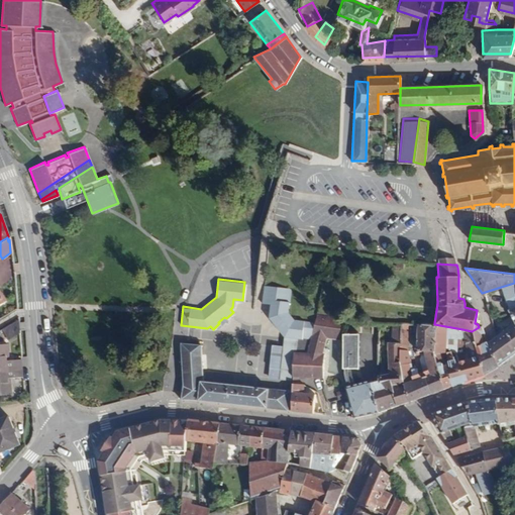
[(514,283),(501,287),(508,309),(514,321),(494,336),(504,358),(514,350),(514,283)]
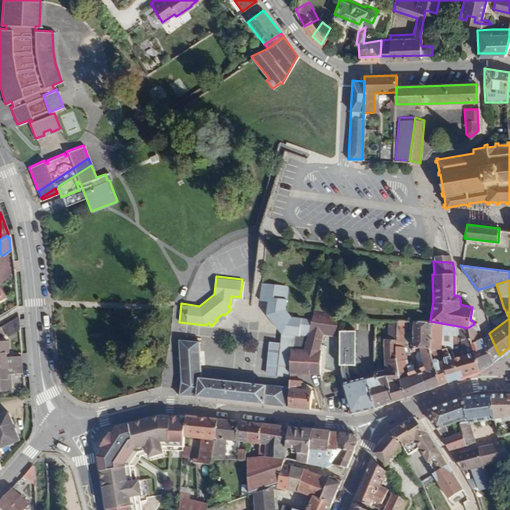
[(285,308),(287,284),(260,281),(258,299),(267,300),(265,314),(270,319),(285,308)]
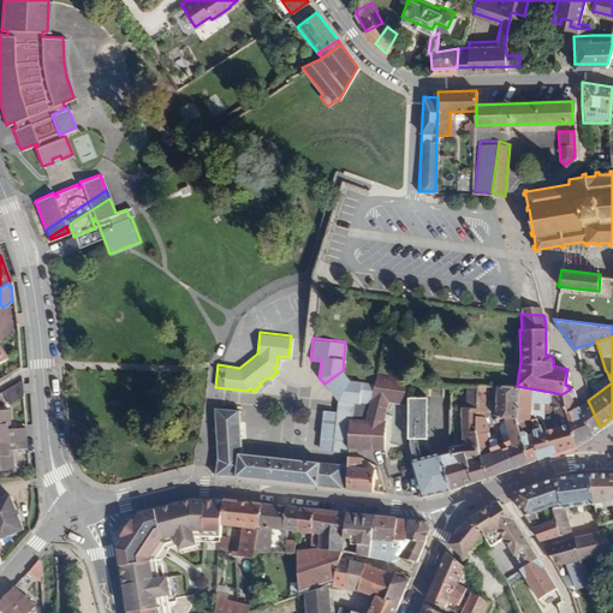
[(332,392),(349,379),(343,370),(325,384),(332,392)]
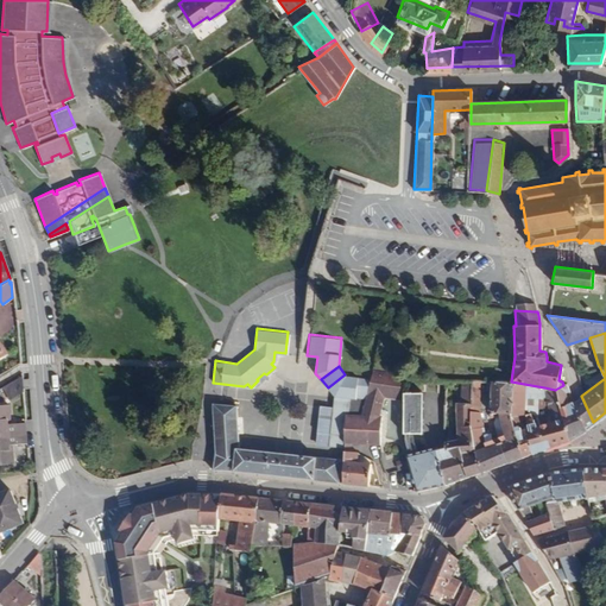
[(399,399),(402,373),(372,367),(370,377),(360,414),(345,412),(343,442),(379,443),(380,415),(379,415),(383,396),(399,399)]
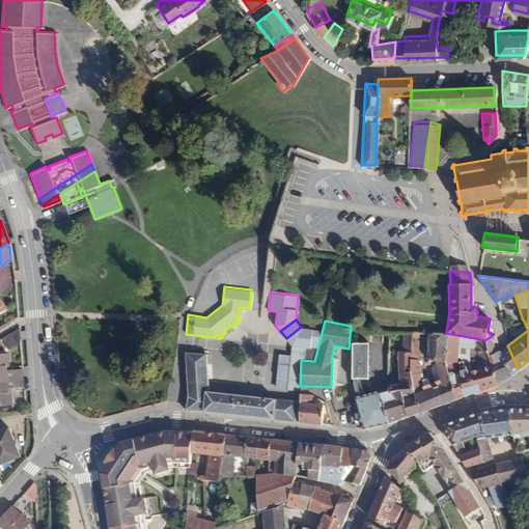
[(17,340),(16,327),(2,335),(7,347),(19,341),(19,338),(17,340)]
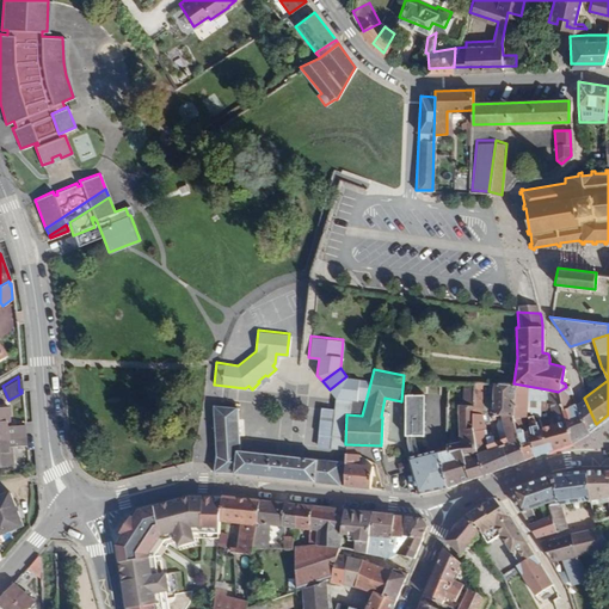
[(362,416),(371,379),(346,376),(330,389),(334,397),(348,399),(346,414),(362,416)]
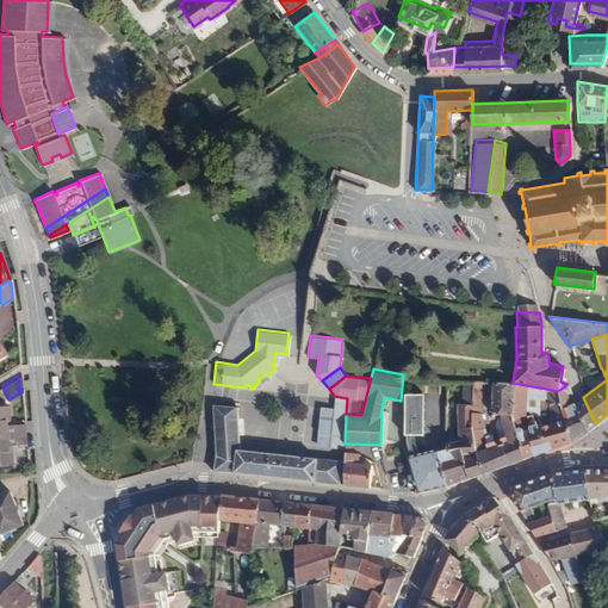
[(477,451),(472,427),(472,380),(460,379),(459,402),(456,402),(458,440),(445,442),(447,448),(436,451),(446,485),(469,477),(461,454),(477,451)]
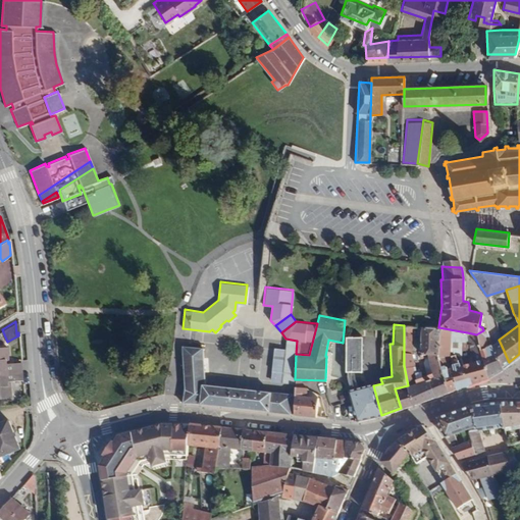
[(436,353),(438,327),(420,326),(420,353),(418,353),(418,357),(423,357),(428,374),(432,372),(433,376),(415,382),(414,379),(416,378),(414,371),(416,371),(415,365),(414,365),(410,350),(411,325),(404,325),(404,365),(408,385),(413,404),(448,392),(436,353)]
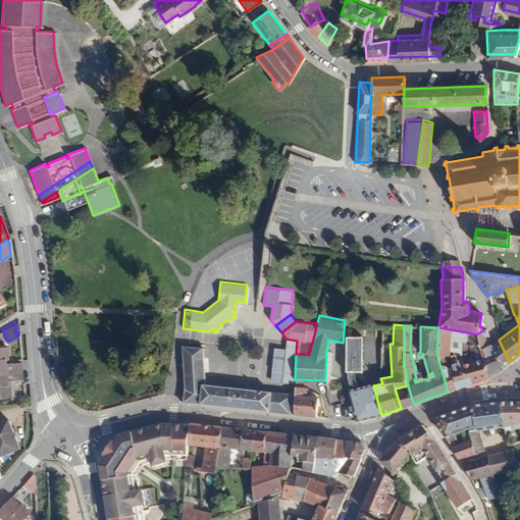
[(449,354),(450,329),(438,327),(436,353),(448,392),(456,390),(452,364),(449,354)]
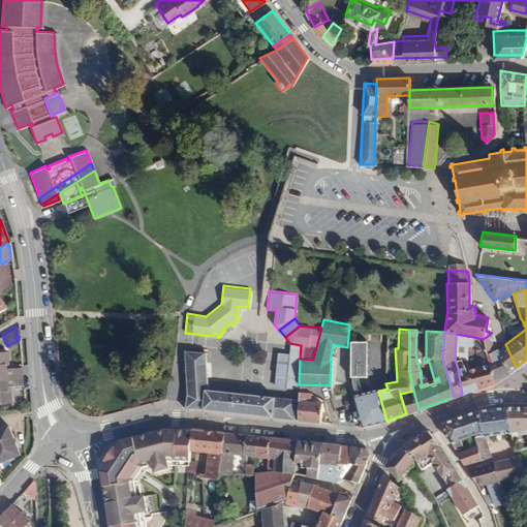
[(475,352),(473,337),(456,334),(455,359),(458,369),(465,367),(468,354),(475,352)]
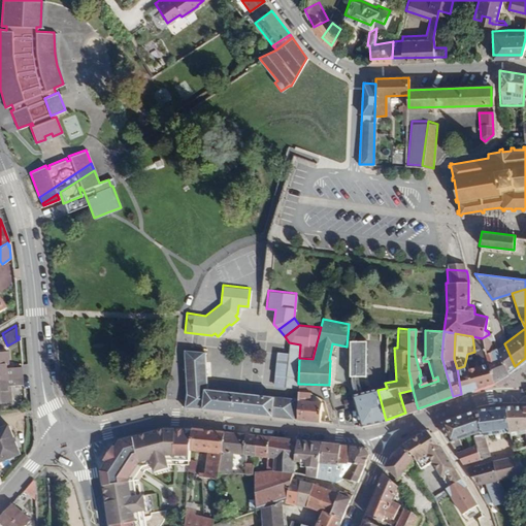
[(496,349),(496,348),(493,349),(491,340),(493,339),(492,334),(489,334),(482,338),(493,382),(507,373),(507,371),(496,349)]
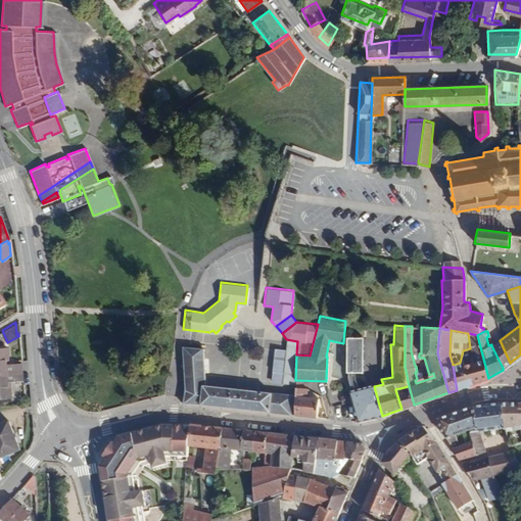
[(488,378),(477,335),(468,333),(470,348),(472,361),(460,363),(453,365),(457,390),(488,378)]
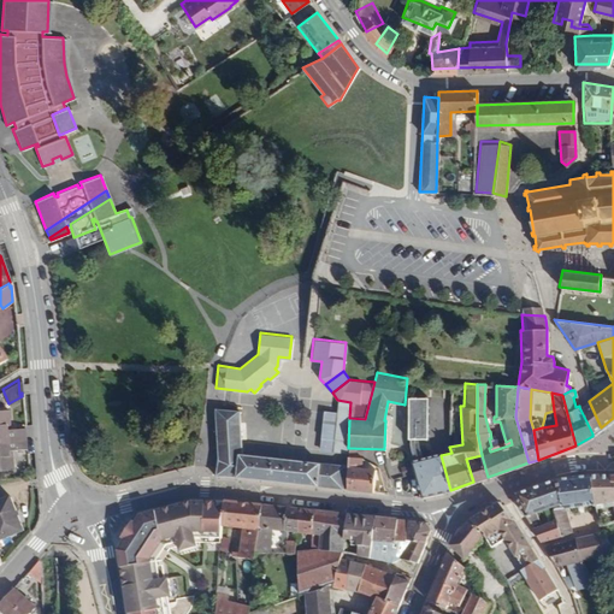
[(427,438),(427,396),(407,396),(407,437),(427,438)]
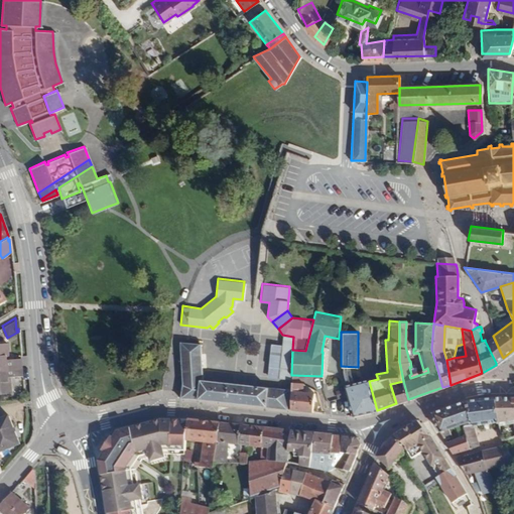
[(291,375),(292,350),(293,337),(282,335),(277,378),(291,379),(291,375)]
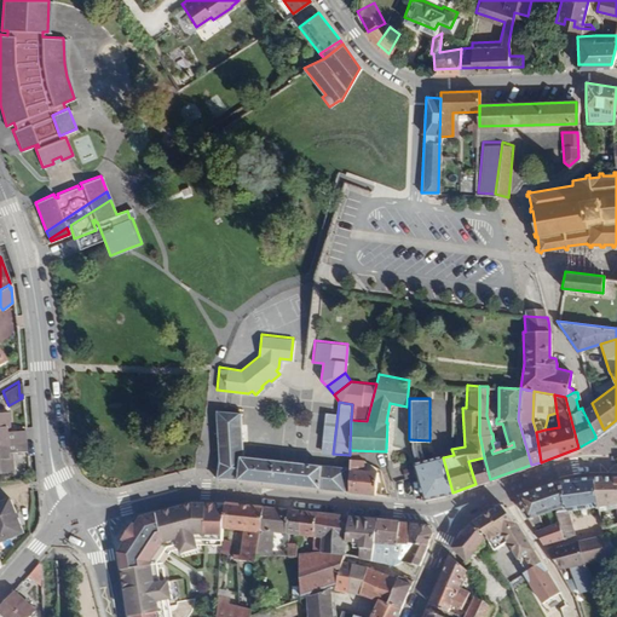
[(604,430),(592,403),(582,409),(595,436),(604,430)]
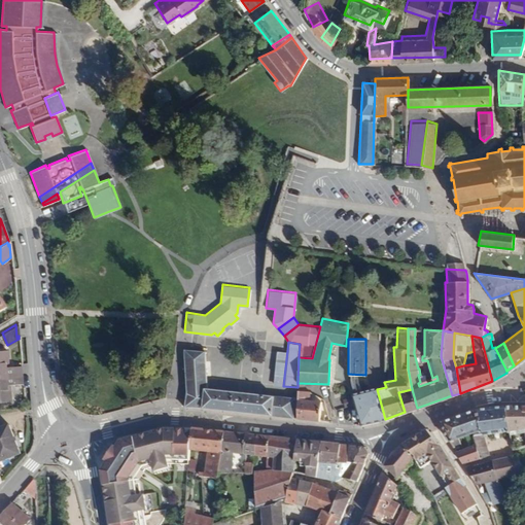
[(0,376),(20,375),(20,365),(8,365),(6,349),(0,349),(0,376)]
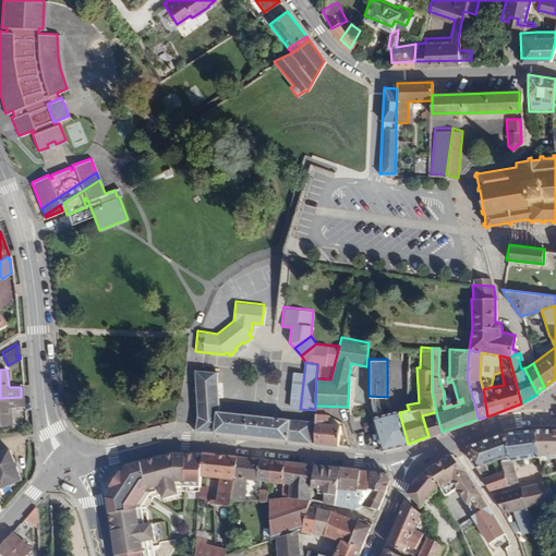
[(310,442),(311,421),(218,411),(215,371),(193,370),(196,415),(194,430),(310,442)]
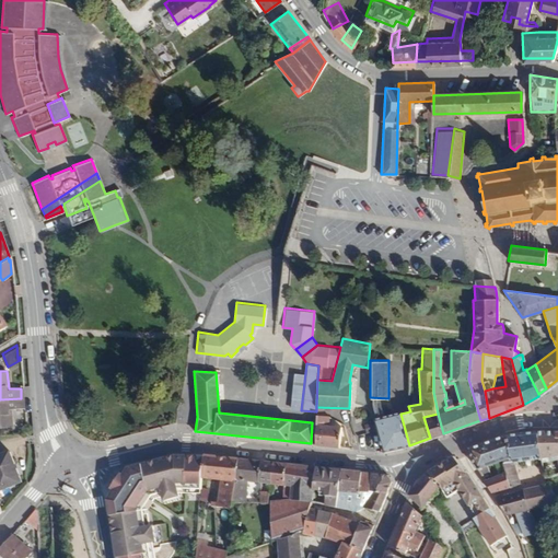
[(453,404),(452,397),(446,398),(444,398),(446,406),(444,407),(445,410),(465,404),(464,399),(460,402),(453,404)]
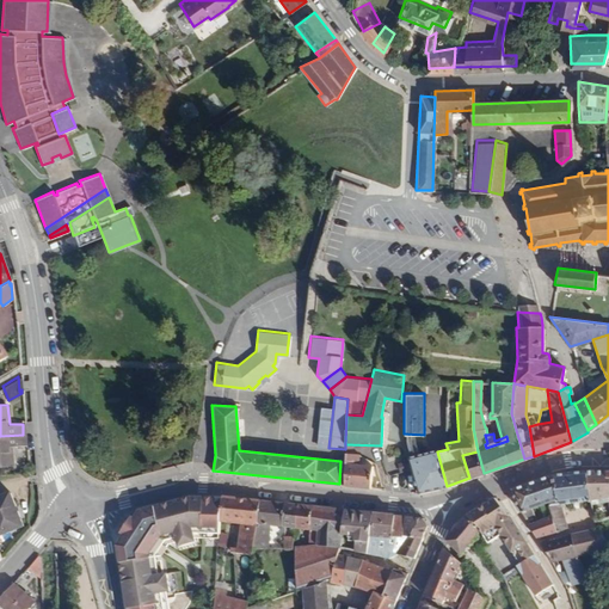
[(0,466),(12,465),(11,446),(24,444),(23,435),(0,436),(0,466)]
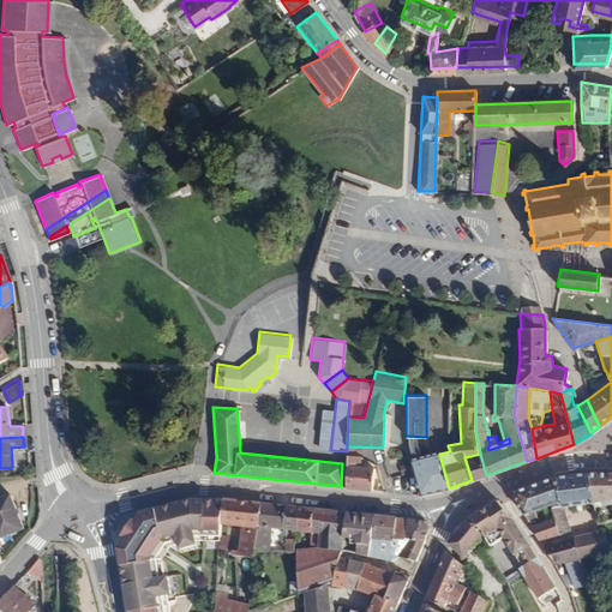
[(439,454),(438,451),(409,460),(419,496),(449,489),(439,454)]
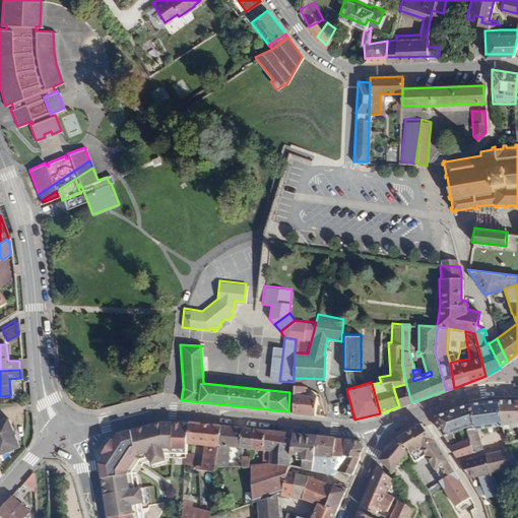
[(306,393),(306,385),(294,384),(293,392),(306,393)]
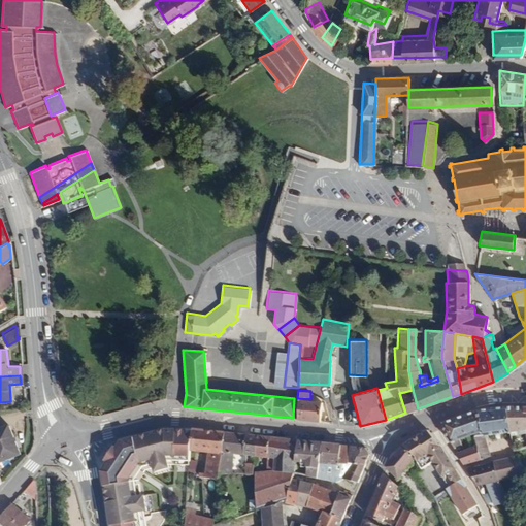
[(418,408),(413,390),(399,393),(405,413),(418,408)]
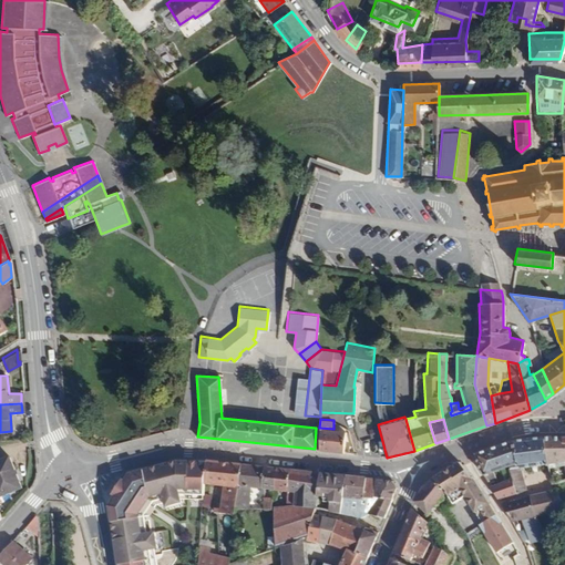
[(343,451),(346,430),(334,429),(319,428),(319,449),(343,451)]
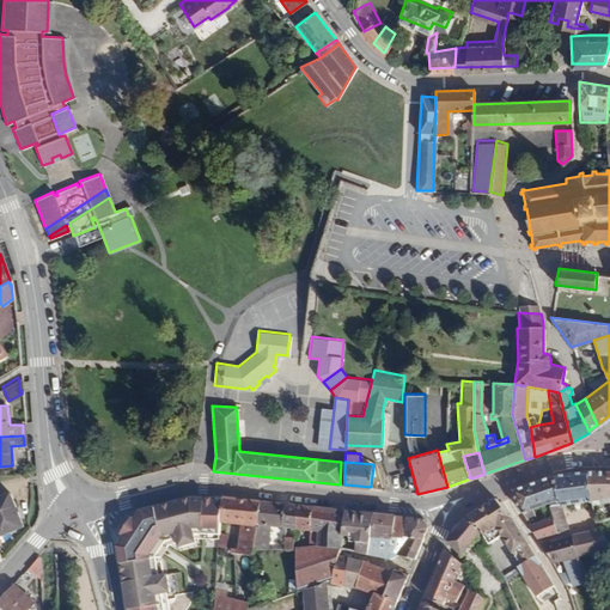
[(567,528),(560,504),(590,499),(585,470),(551,475),(556,499),(557,502),(548,505),(550,514),(556,532),(567,528)]
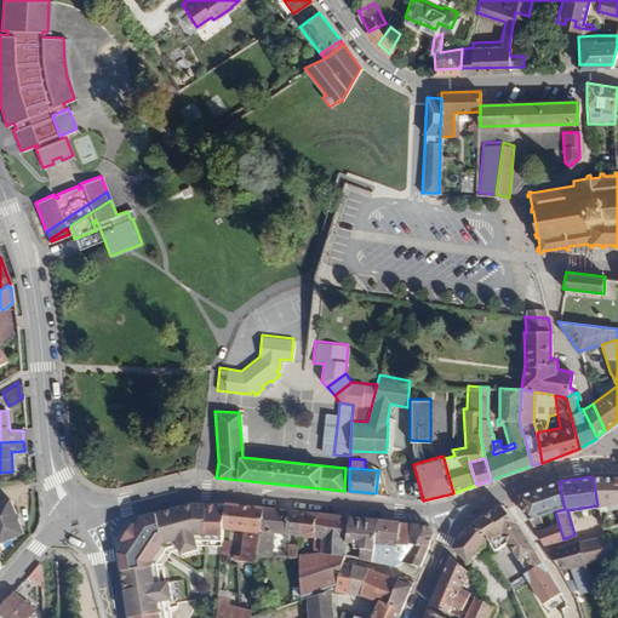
[(617,492),(613,476),(593,476),(598,505),(614,503),(617,524),(617,522),(617,492)]
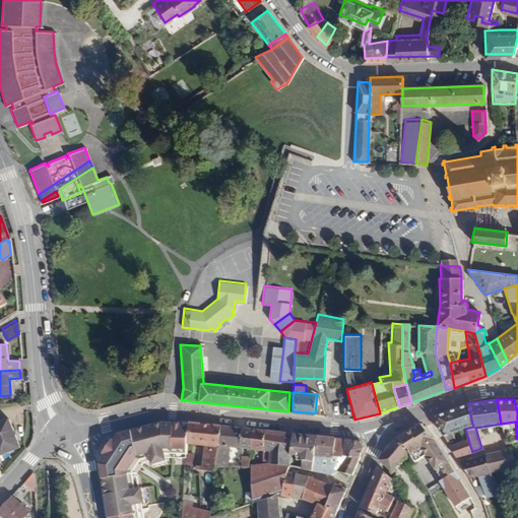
[(472,424),(468,403),(434,415),(438,430),(446,441),(454,438),(452,432),(472,424)]
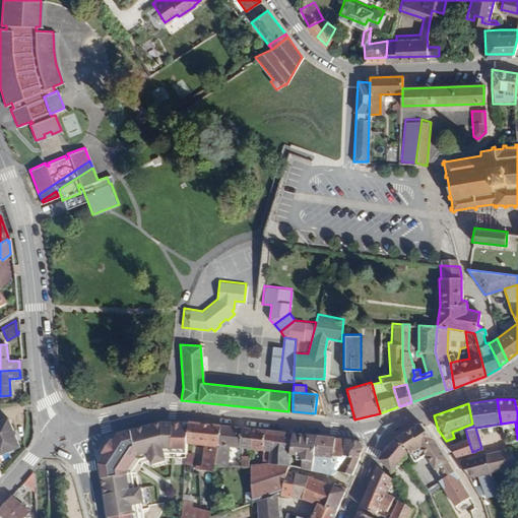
[(0,453),(19,445),(7,416),(0,418),(0,433),(3,440),(0,441),(0,453)]
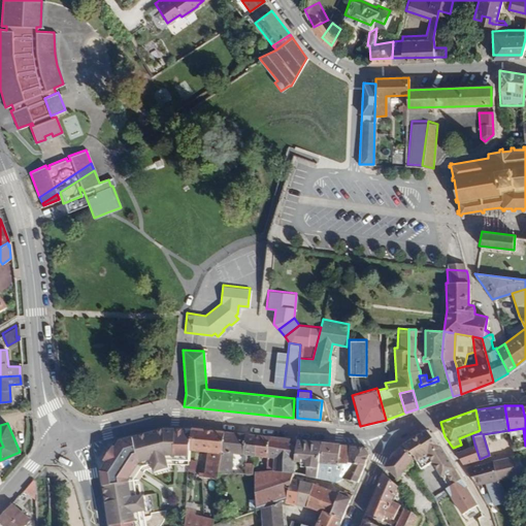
[(133,483),(131,472),(138,465),(152,462),(152,463),(164,460),(171,461),(171,459),(188,461),(188,456),(162,454),(160,427),(120,438),(116,444),(114,442),(108,448),(109,450),(105,453),(97,466),(107,525),(139,525),(137,506),(139,505),(135,483),(133,483)]
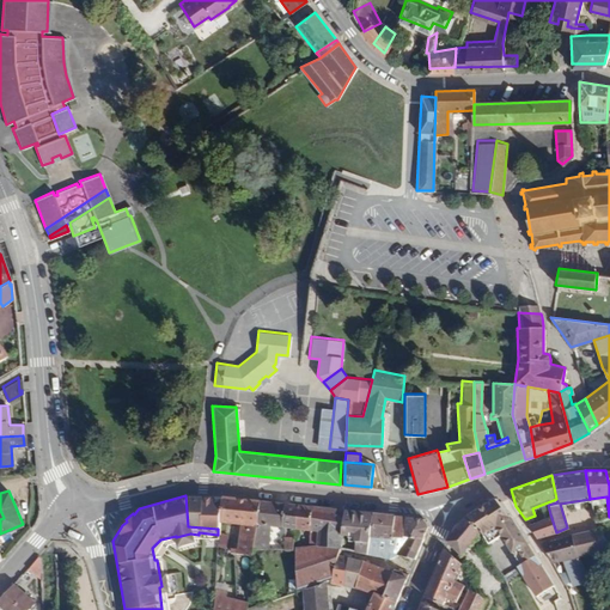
[(219,522),(220,498),(185,495),(188,526),(218,529),(219,522)]
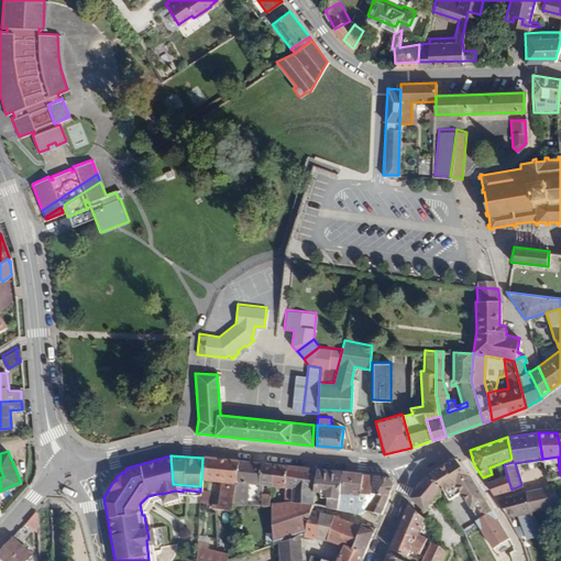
[(235,483),(238,461),(204,455),(202,458),(201,480),(219,481),(216,508),(232,512),(233,505),(235,483)]
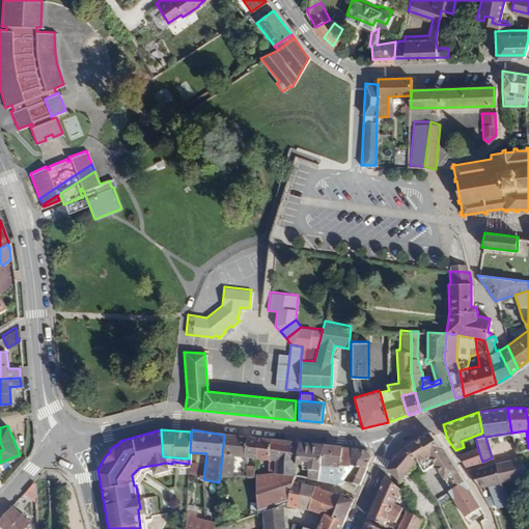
[(447,455),(428,432),(405,447),(418,461),(422,469),(434,462),(450,488),(463,481),(447,455)]
